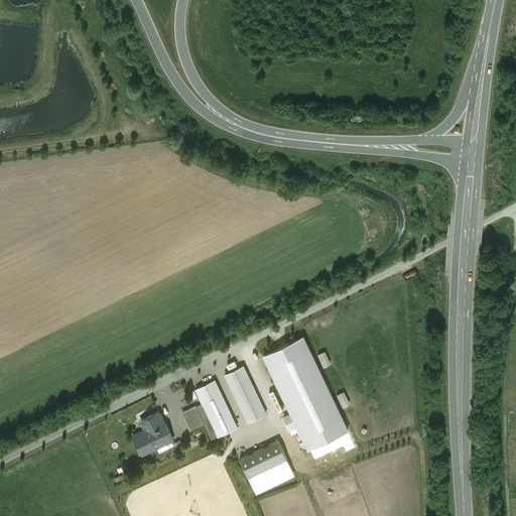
[(349,432),(308,335),(265,353),(289,412),(284,414),(291,432),(300,429),(308,448),(349,432)]
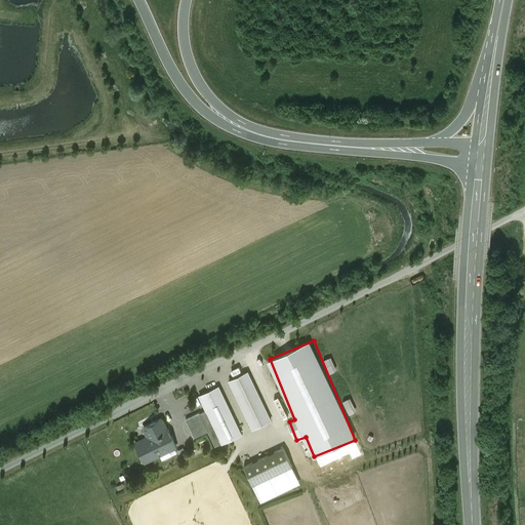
[(271,420),(248,372),(230,381),(252,429),(271,420)]
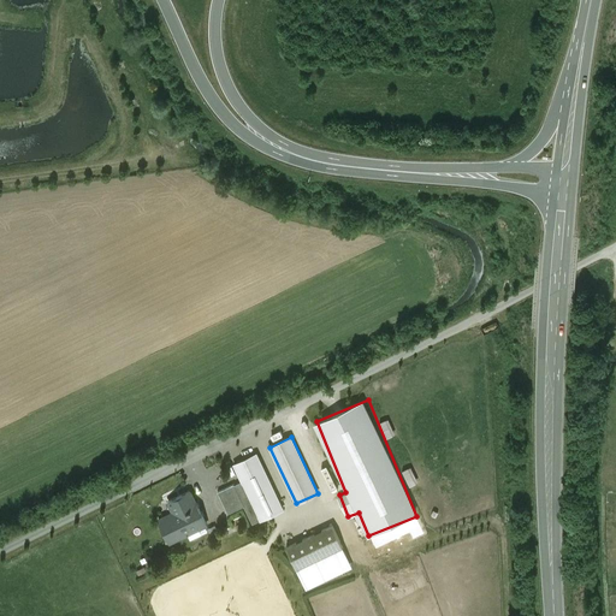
[(283,510),(256,454),(234,465),(242,481),(235,485),(244,507),(253,525),(283,510)]
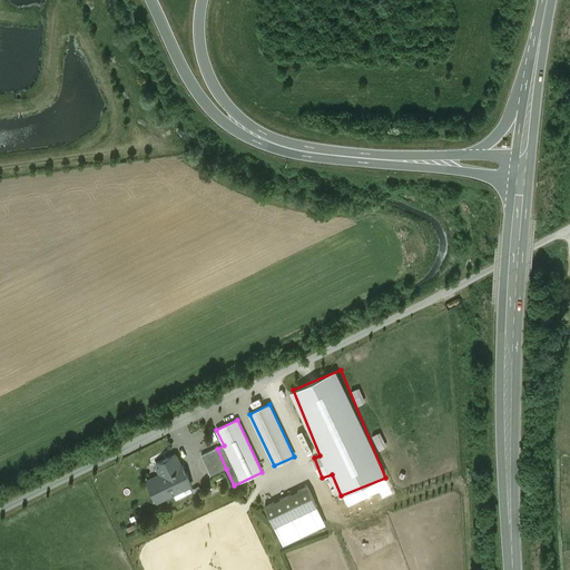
[(217,449),(216,448),(202,455),(212,475),(226,469),(217,449)]
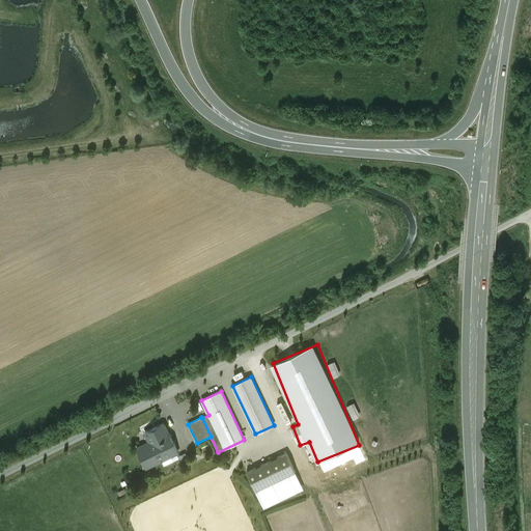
[(163,424),(145,432),(150,442),(137,449),(145,468),(178,452),(169,434),(168,434),(163,424)]
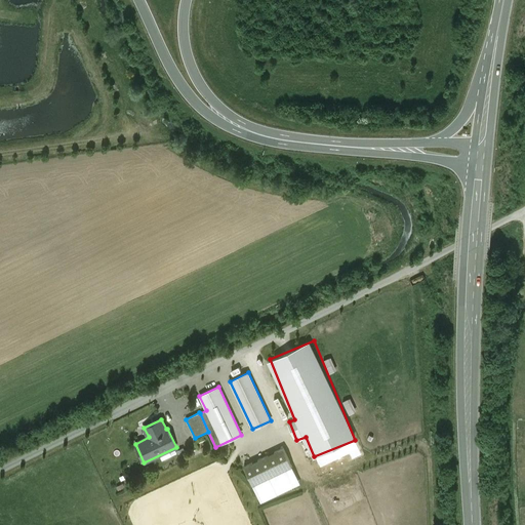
[(285,448),(246,466),(253,483),(292,466),(285,448)]
